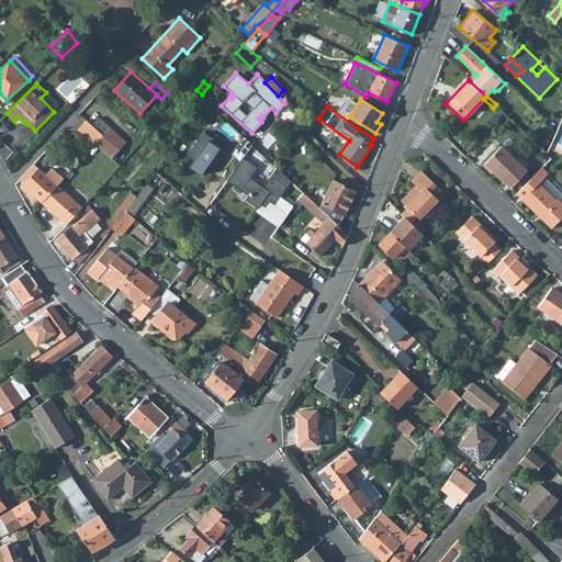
[(126,142),(110,127),(99,117),(92,125),(103,135),(94,144),(111,159),(126,142)]
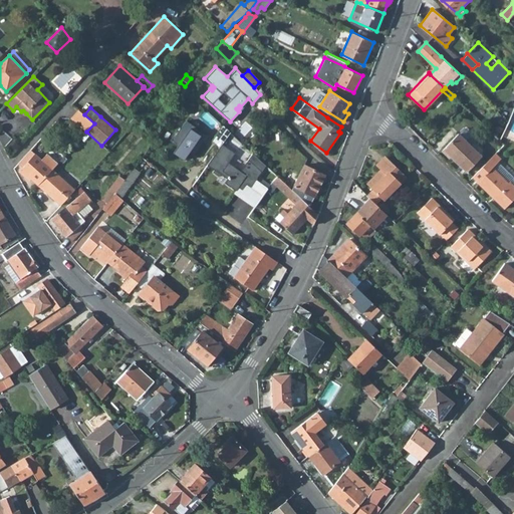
[(71,118),(84,130),(86,132),(94,123),(84,114),(79,110),(71,118)]
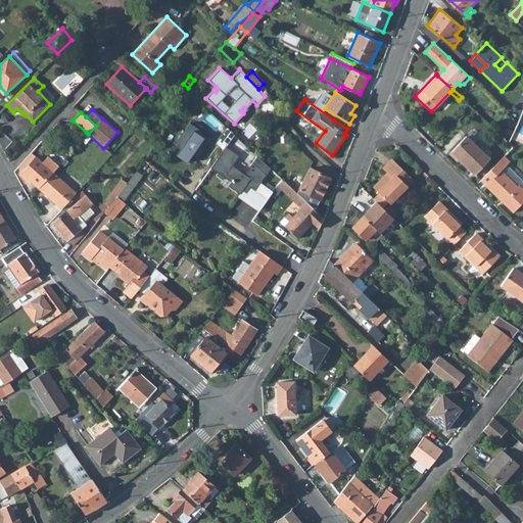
[(189,124),(176,143),(182,147),(176,156),(186,163),(192,154),(197,158),(210,139),(189,124)]
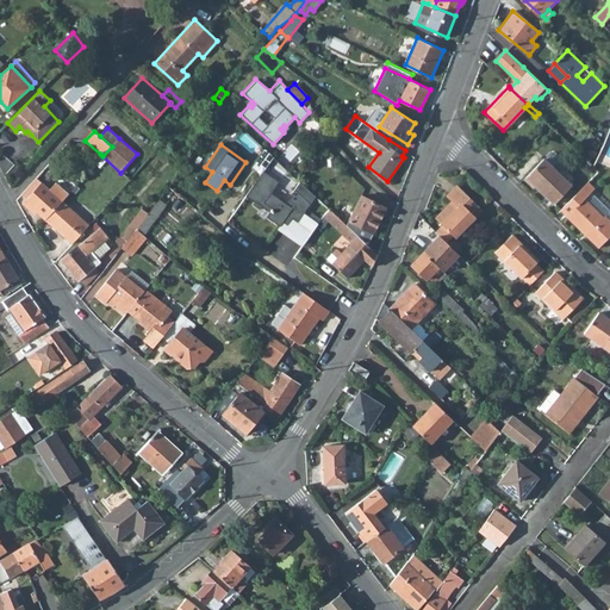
[(273,157),(263,149),(251,167),(261,174),(266,167),(273,157)]
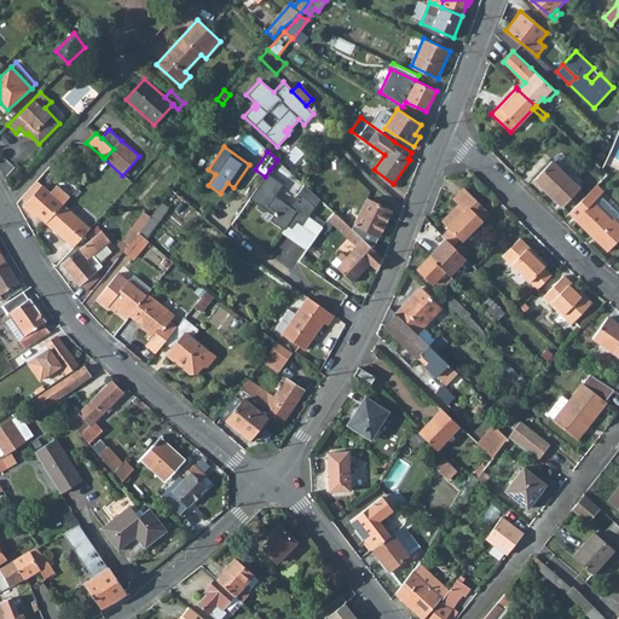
[(102,156),(94,165),(97,167),(104,158),(102,156)]
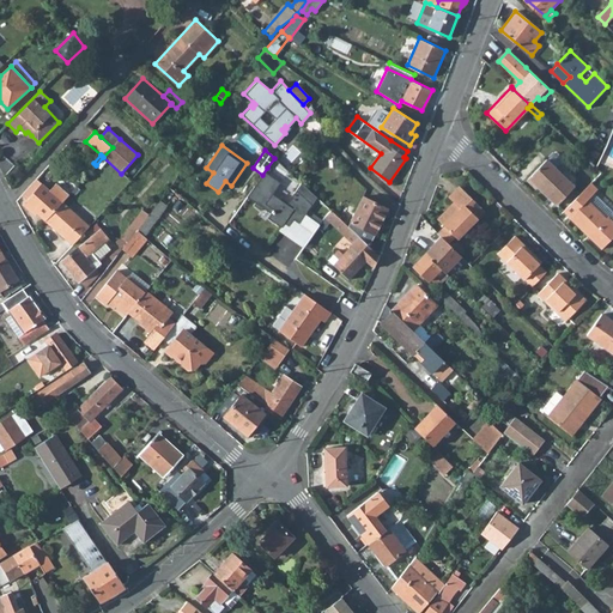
[(557,205),(575,186),(546,159),(528,177),(557,205)]
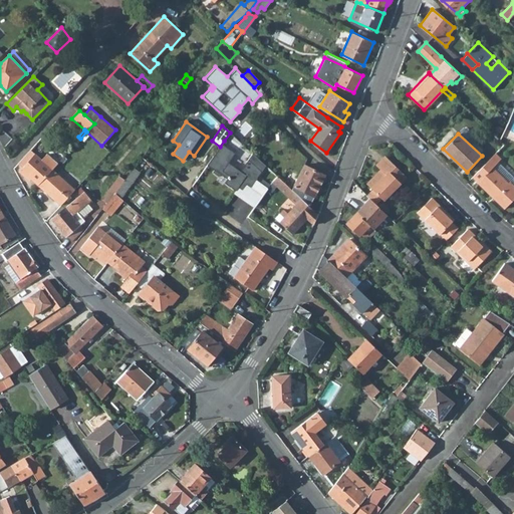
[(246,184),(250,188),(266,166),(252,153),(246,162),(249,164),(244,172),(240,170),(236,167),(235,168),(228,163),(234,154),(224,146),(226,143),(224,141),(220,147),(207,165),(214,170),(212,173),(218,177),(220,175),(226,179),(224,183),(235,191),(238,187),(242,190),(246,184)]
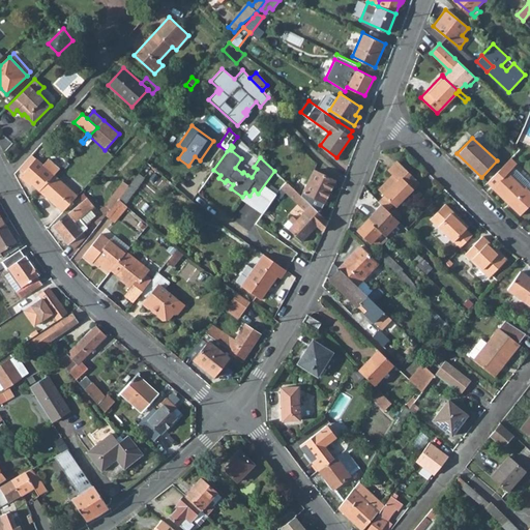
[(19,169),(23,173),(20,177),(28,184),(30,182),(39,190),(53,176),(59,169),(49,158),(42,165),(32,154),(19,169)]
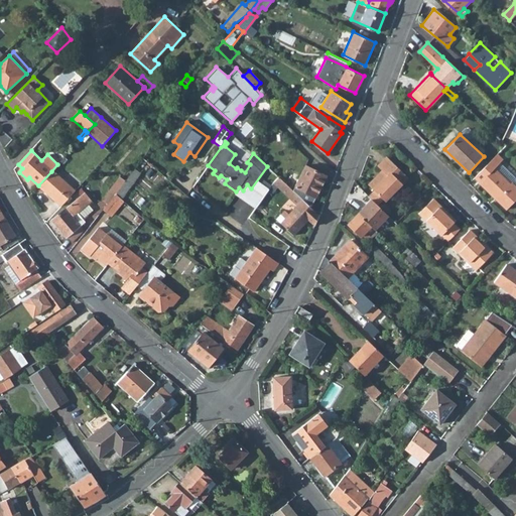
[(506,209),(515,199),(515,185),(512,181),(510,183),(494,167),(500,161),(503,158),(497,153),(474,176),(480,182),(506,209)]
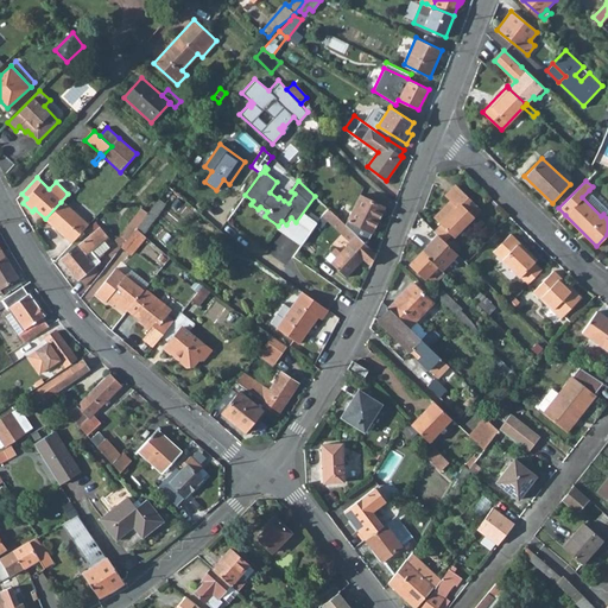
[(450,201),(442,209),(444,211),(436,220),(441,225),(451,235),(454,238),(480,209),(456,185),(444,196),(450,201)]
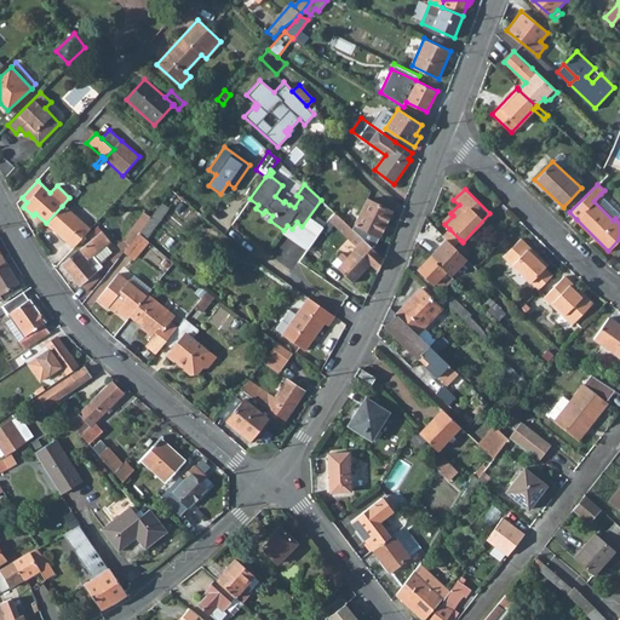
[(619,213),(601,194),(593,201),(613,220),(615,218),(619,223),(619,213)]
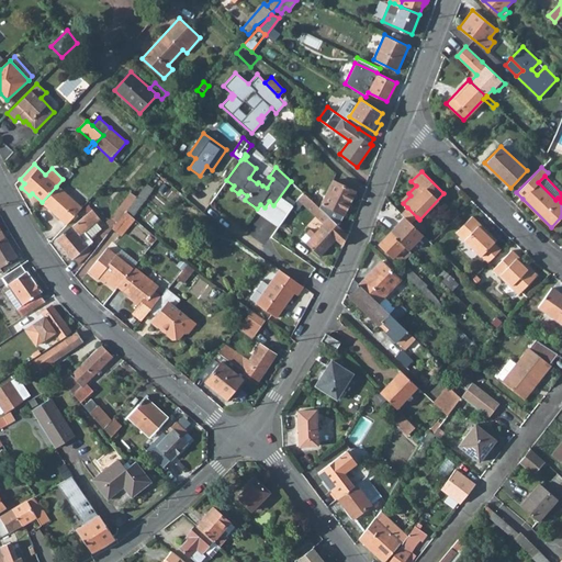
[(262,186),(267,188),(272,179),(269,177),(262,186)]
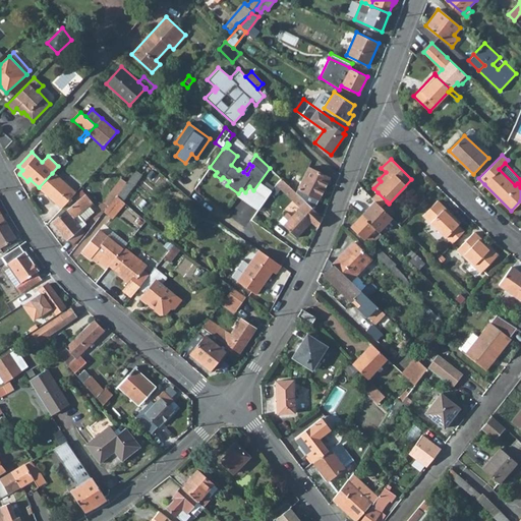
[(298,194),(313,209),(330,177),(309,167),(297,189),(300,190),(298,194)]
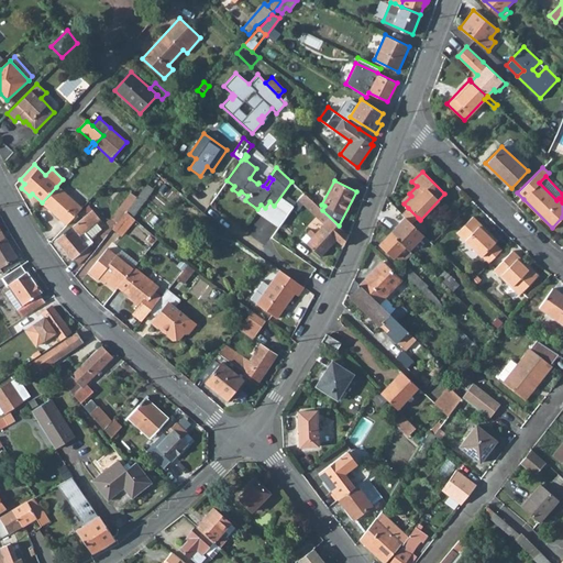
[(138,197),(143,201),(153,188),(147,184),(138,197)]
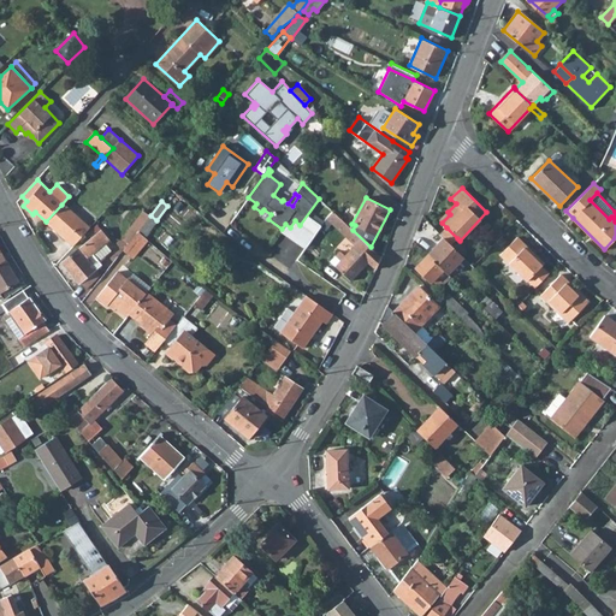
[(46,221),(72,246),(89,229),(61,205),(46,221)]
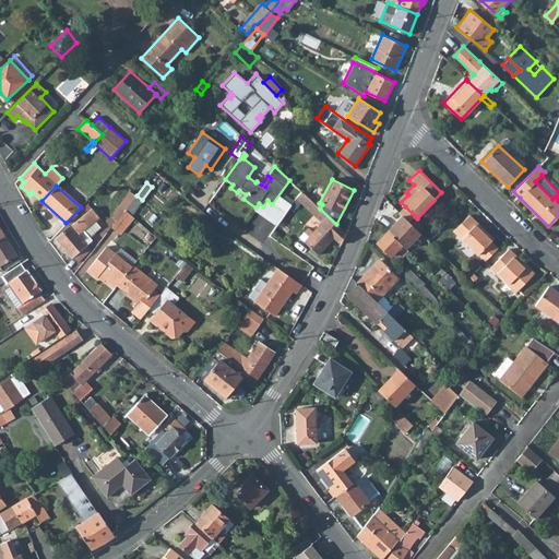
[(119,205),(126,211),(137,195),(131,191),(119,205)]
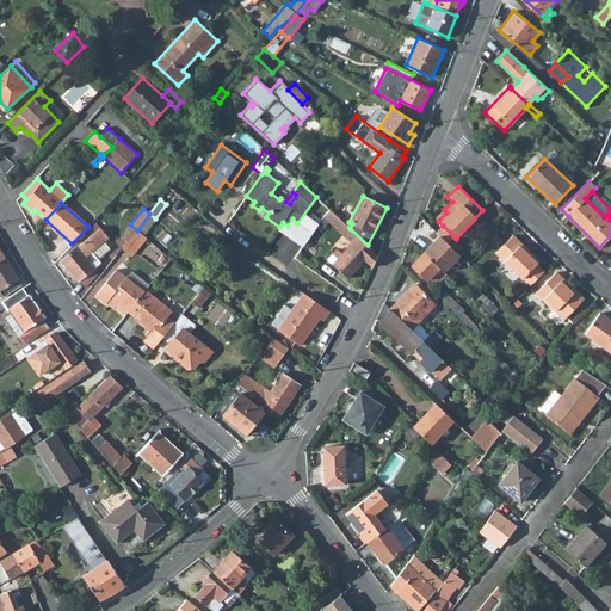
[(333,264),(347,278),(364,260),(374,266),(378,254),(368,245),(350,228),(329,210),(323,216),(352,244),(343,253),(338,250),(333,254),(338,259),(333,264)]
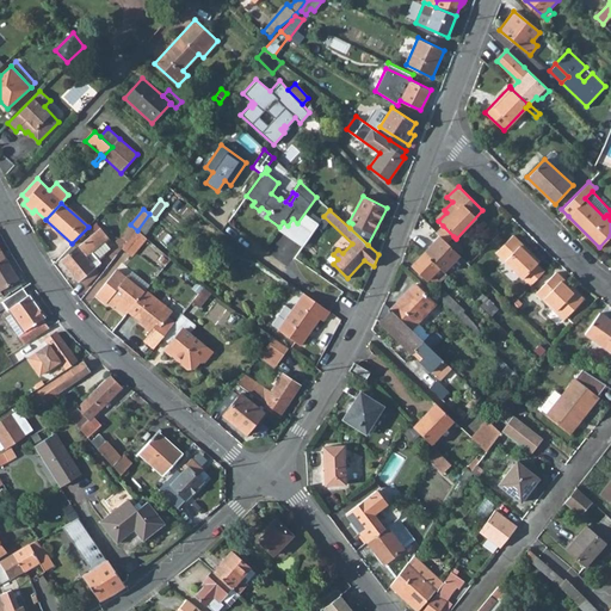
[(137,230),(143,235),(155,218),(149,214),(137,230)]
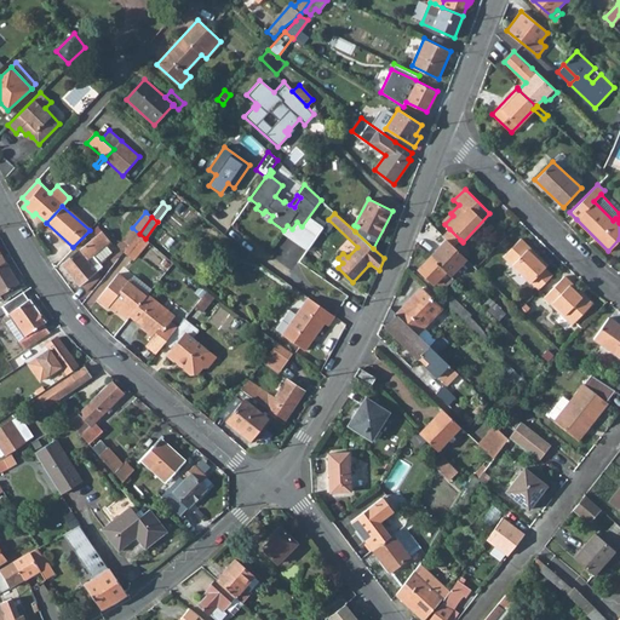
[(308,229),(317,236),(322,229),(313,223),(308,229)]
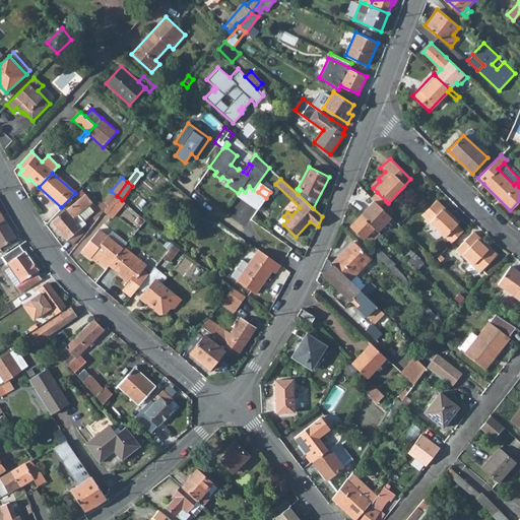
[(52,221),(66,239),(67,239),(72,245),(84,233),(80,228),(85,223),(82,221),(77,214),(88,205),(92,202),(85,194),(85,195),(82,191),(73,197),(77,201),(52,221)]
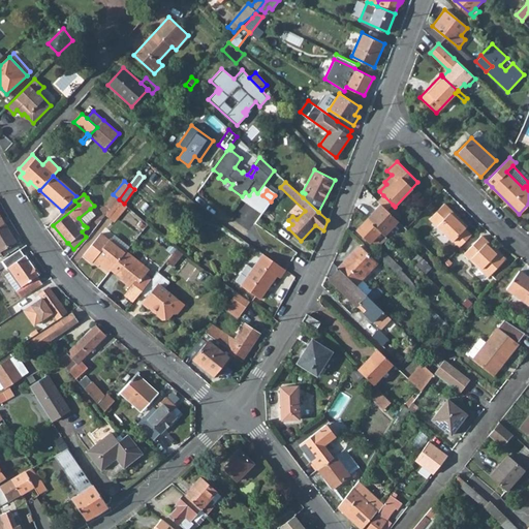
[(105,204),(111,209),(119,199),(113,194),(105,204)]
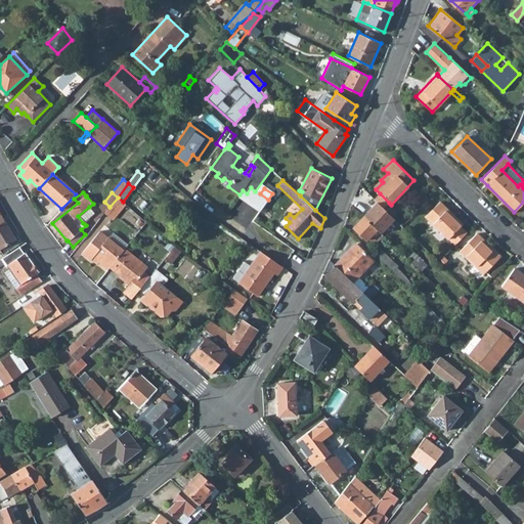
[(378,202),(383,208),(389,203),(380,193),(374,199),(378,202)]
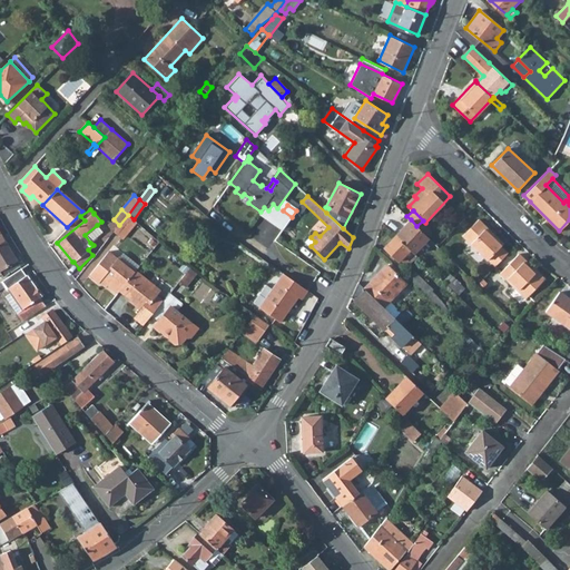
[(114,231),(121,238),(136,222),(128,215),(119,225),(114,231)]
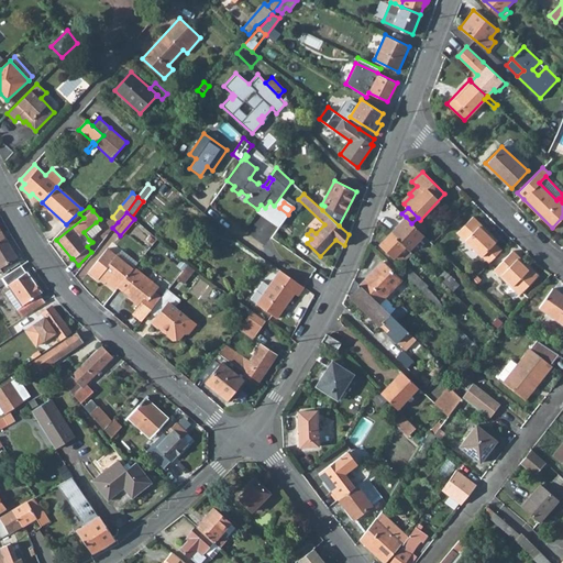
[(409,251),(421,238),(424,242),(427,239),(411,223),(406,217),(390,233),(409,251)]
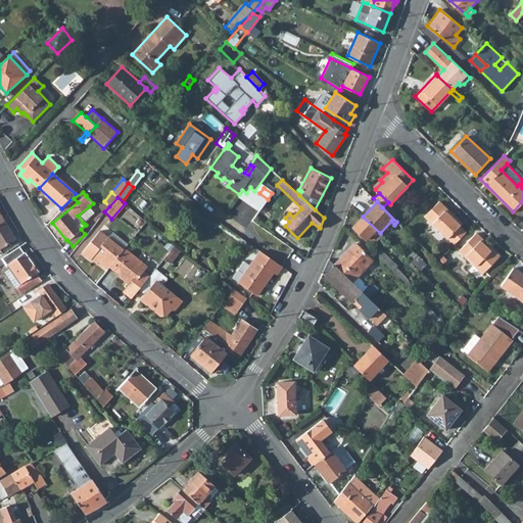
[(446,238),(462,224),(438,201),(424,217),(446,238)]
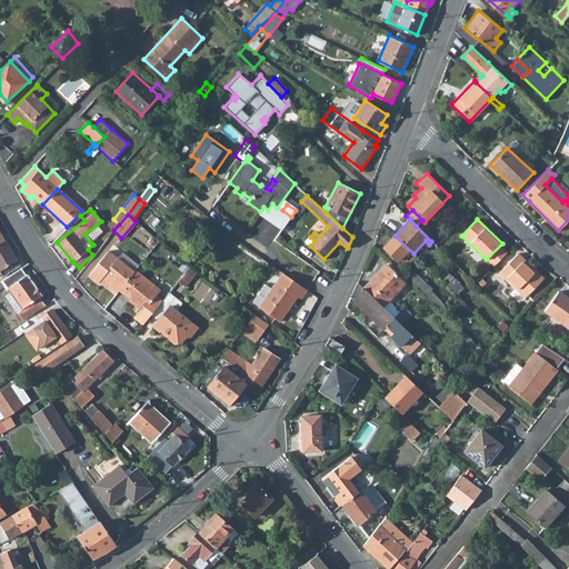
[(90,242),(102,232),(97,225),(85,235),(90,242)]
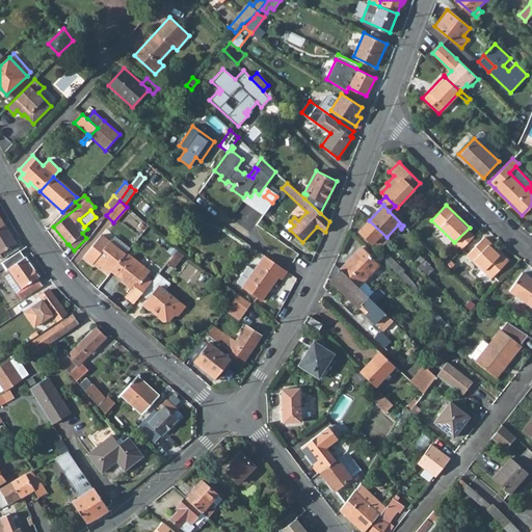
[(372,244),(374,241),(380,247),(388,238),(387,237),(369,220),(358,232),(372,244)]
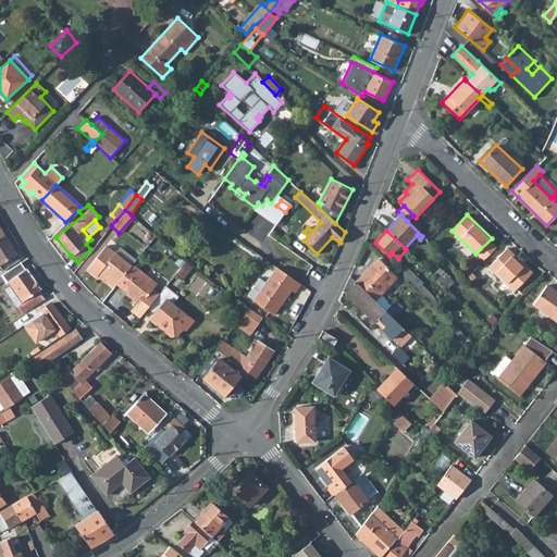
[(304,232),(299,237),(304,240),(308,236),(304,232)]
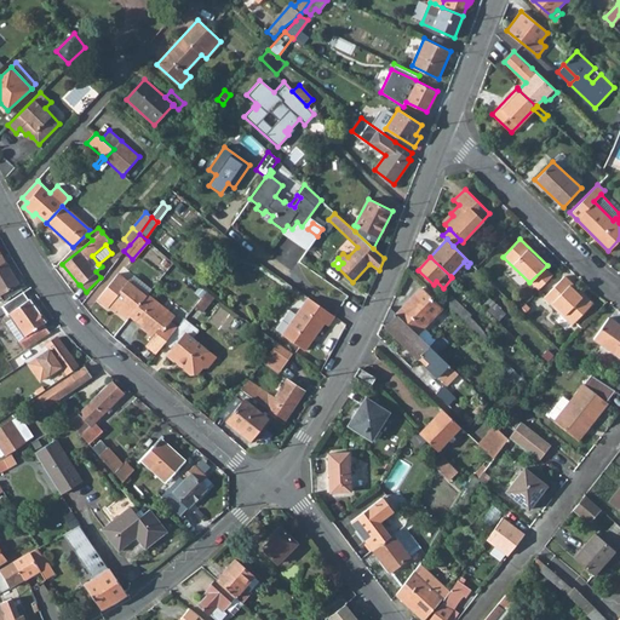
[(0,297),(1,298),(4,302),(26,287),(21,281),(18,282),(5,262),(0,264),(0,274),(3,277),(0,279),(0,297)]
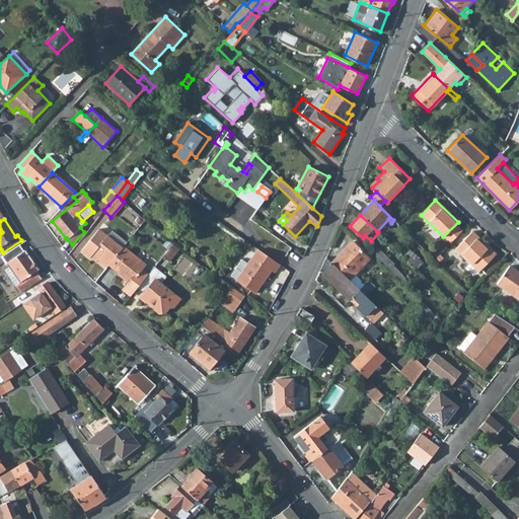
[(378,232),(380,234),(391,223),(388,219),(377,231),(378,232)]
